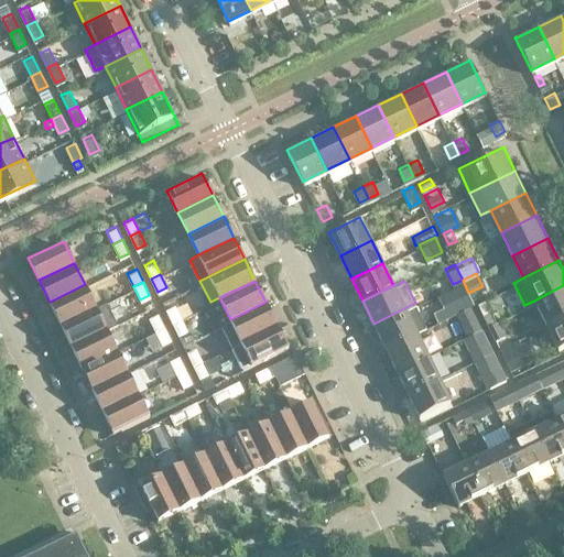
[(95,305),(85,284),(50,302),(60,323),(95,305)]
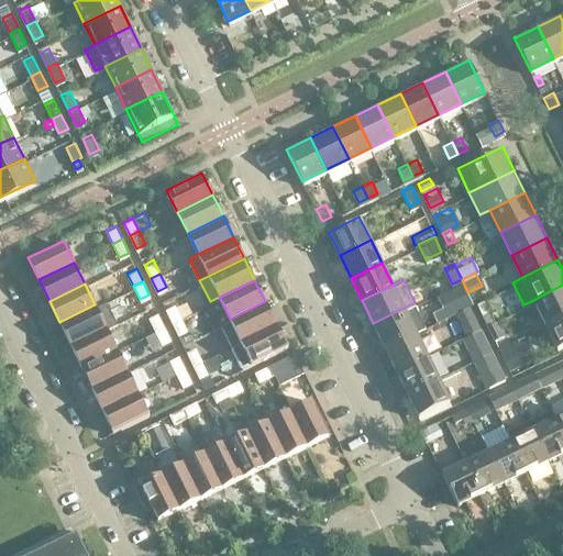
[(562,312),(562,285),(533,300),(544,322),(562,312)]
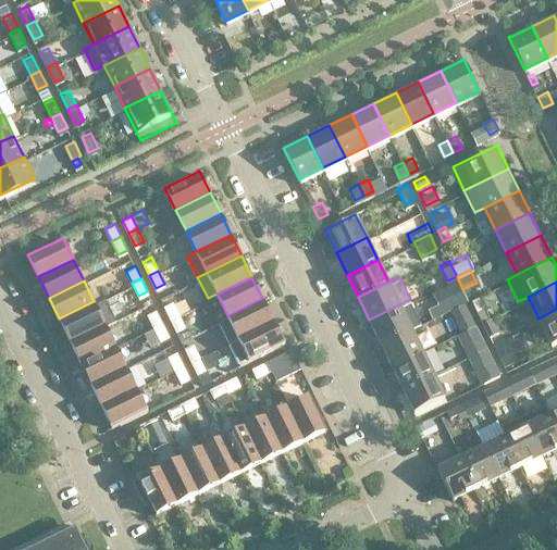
[(114,317),(103,297),(94,301),(59,319),(70,339),(104,323),(114,317)]
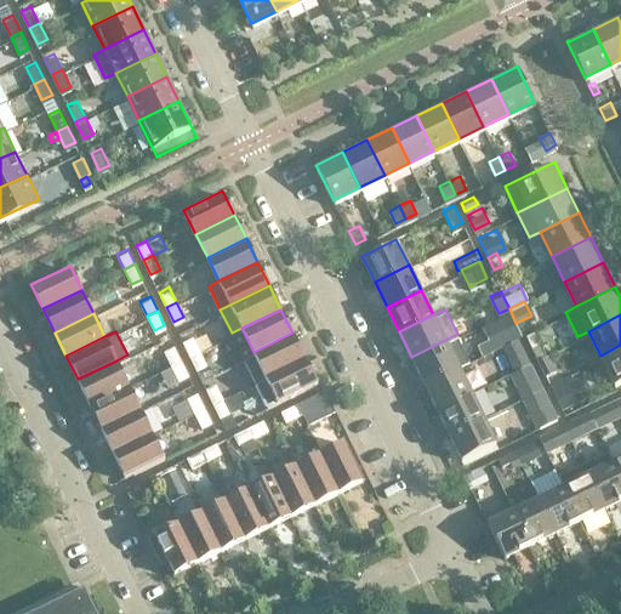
[(303,356),(292,333),(254,352),(243,357),(255,380),(303,356)]
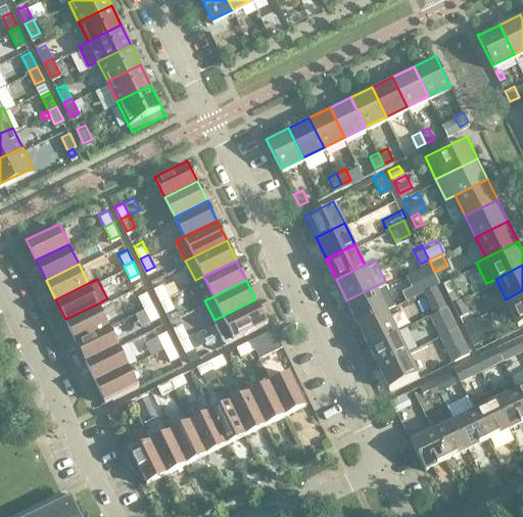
[(161,281),(153,285),(159,297),(168,293),(161,281)]
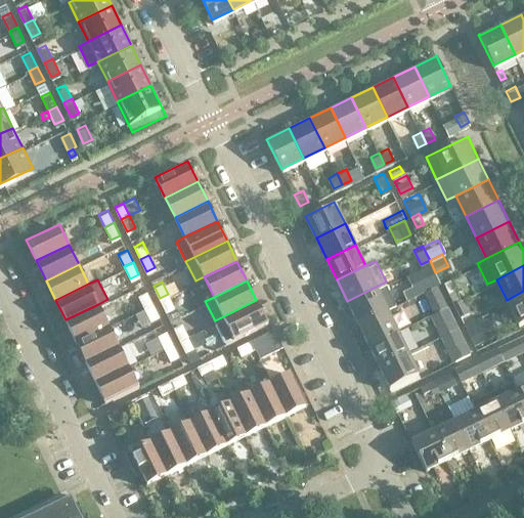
[(410,282),(401,286),(406,297),(417,293),(410,282)]
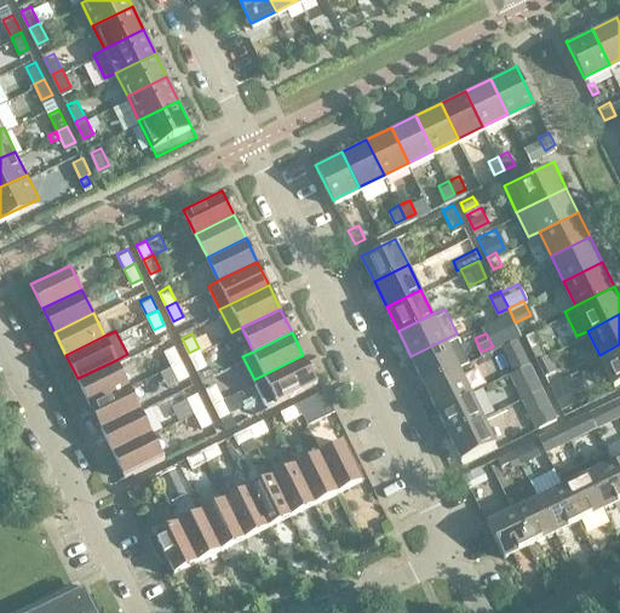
[(457,364),(445,339),(411,356),(423,381),(457,364)]
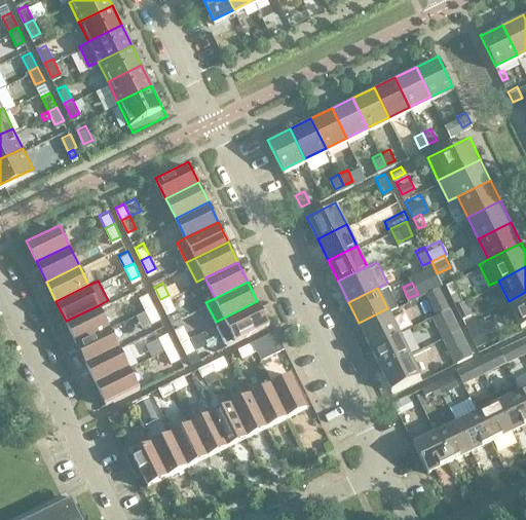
[(456,288),(449,291),(454,302),(461,298),(456,288)]
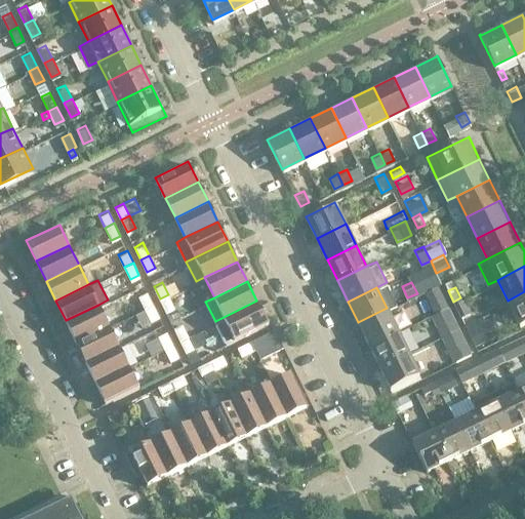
[(153,303),(147,290),(137,294),(144,307),(153,303)]
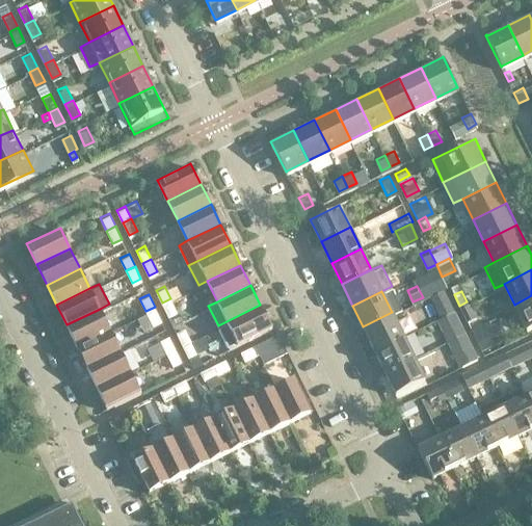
[(531,323),(531,295),(514,305),(526,327),(531,323)]
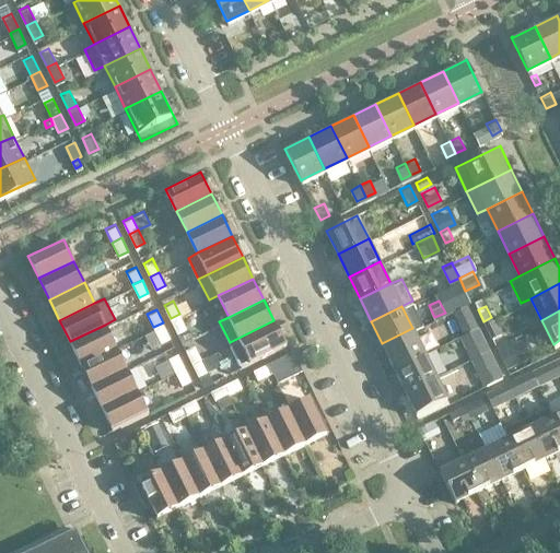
[(478,324),(473,313),(465,316),(470,327),(478,324)]
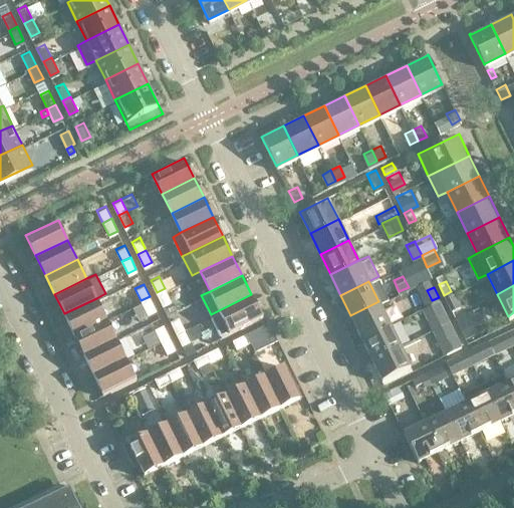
[(171,301),(165,288),(157,292),(163,305),(171,301)]
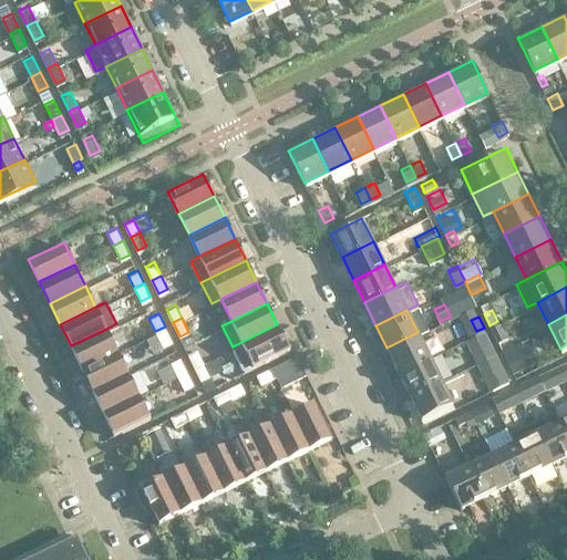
[(497,321),(490,325),(497,340),(507,334),(501,320),(497,321)]
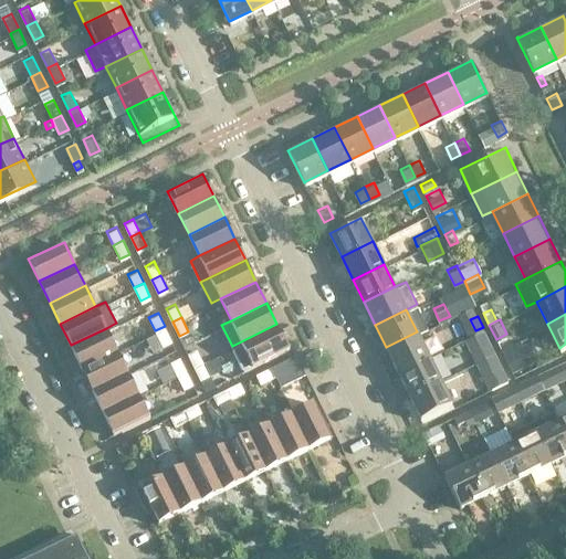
[(287,346),(276,324),(232,346),(243,368),(287,346)]
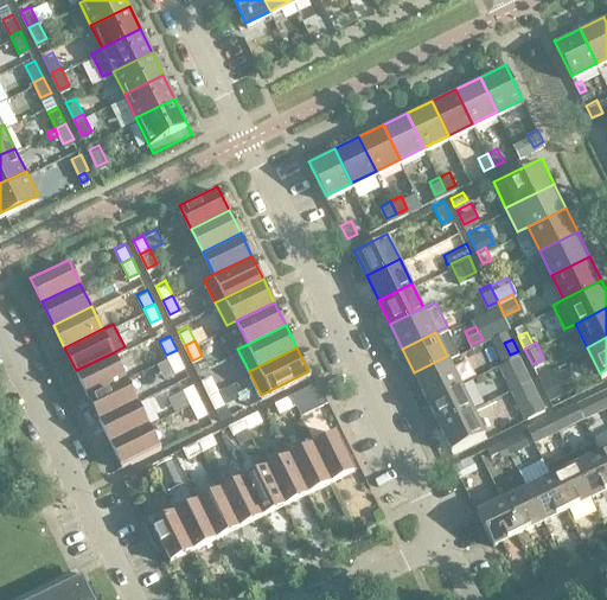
[(184,364),(177,350),(166,355),(173,369),(184,364)]
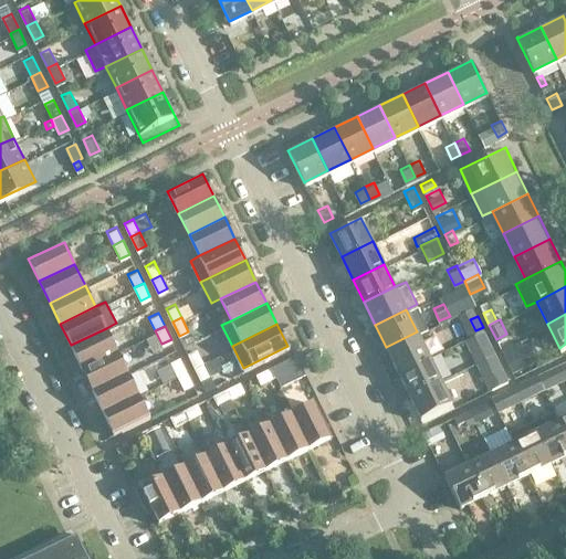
[(475,330),(464,336),(477,359),(494,350),(483,327),(475,330)]
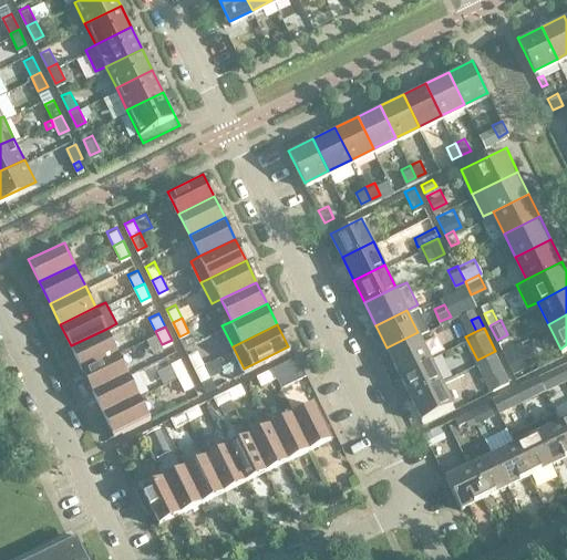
[(116,350),(106,329),(71,345),(81,367),(116,350)]
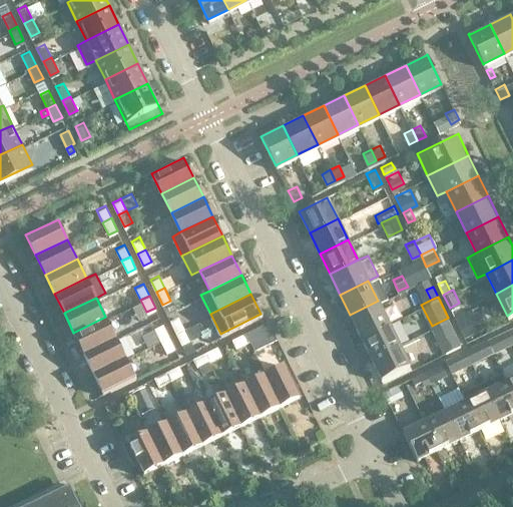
[(388,322),(378,301),(350,315),(360,336),(388,322)]
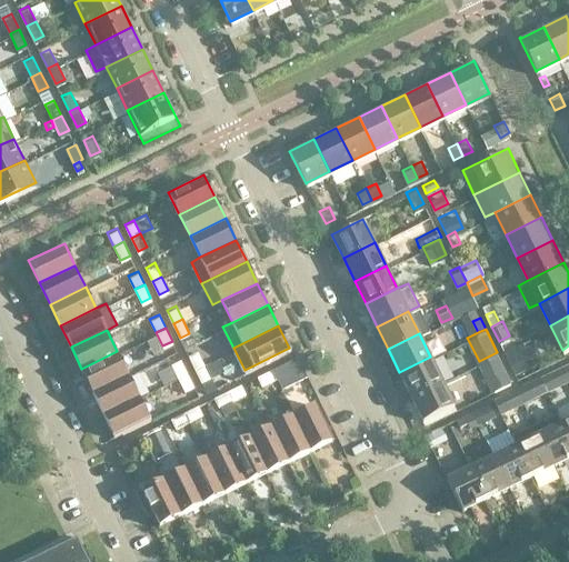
[(520,340),(503,349),(515,371),(531,362),(520,340)]
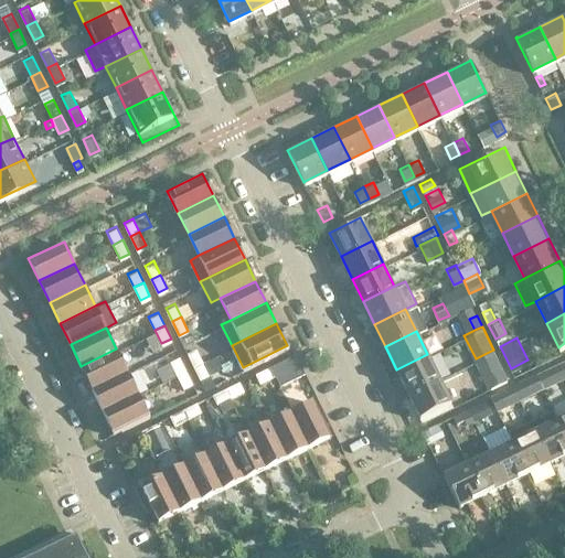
[(195,346),(187,351),(193,364),(202,360),(195,346)]
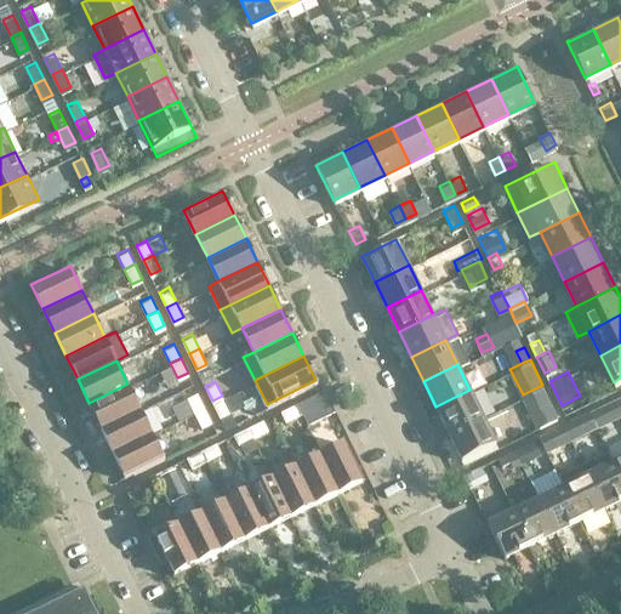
[(140,408),(127,384),(89,403),(101,426),(140,408)]
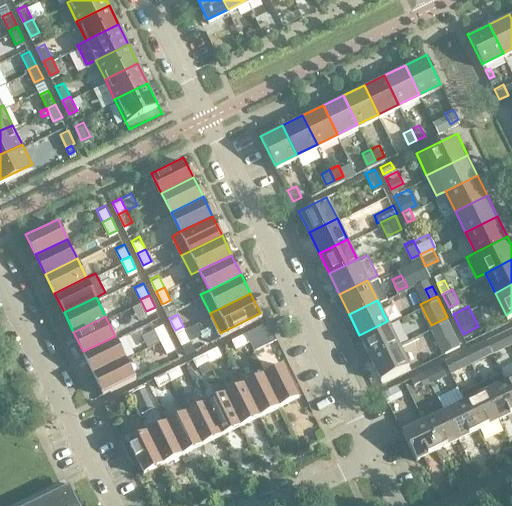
[(447,317),(431,325),(442,349),(459,341),(447,317)]
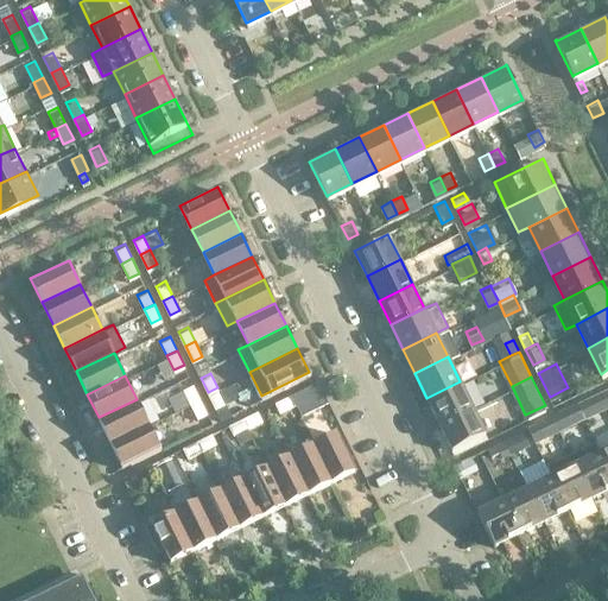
[(325,404),(314,380),(289,393),(293,403),(299,416),(325,404)]
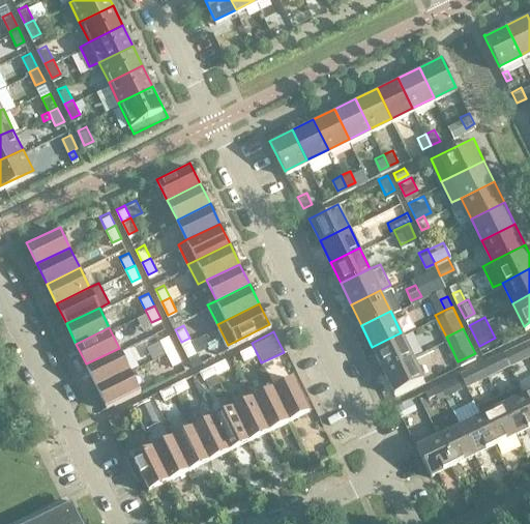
[(411,353),(401,332),(372,347),(382,368),(411,353)]
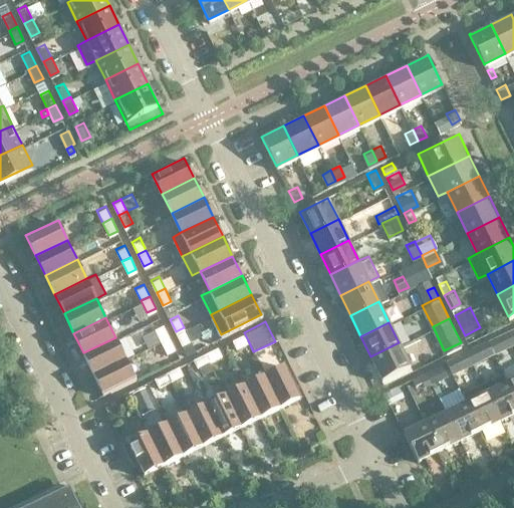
[(169,335),(163,323),(154,327),(160,339),(169,335)]
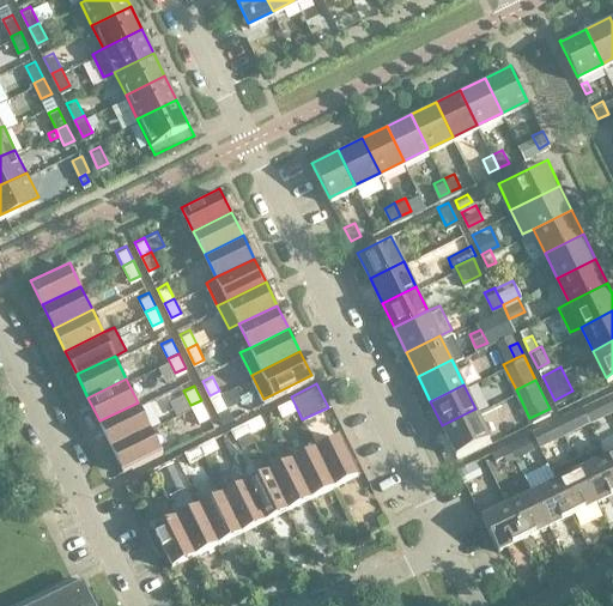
[(226,405),(219,391),(210,395),(217,410),(226,405)]
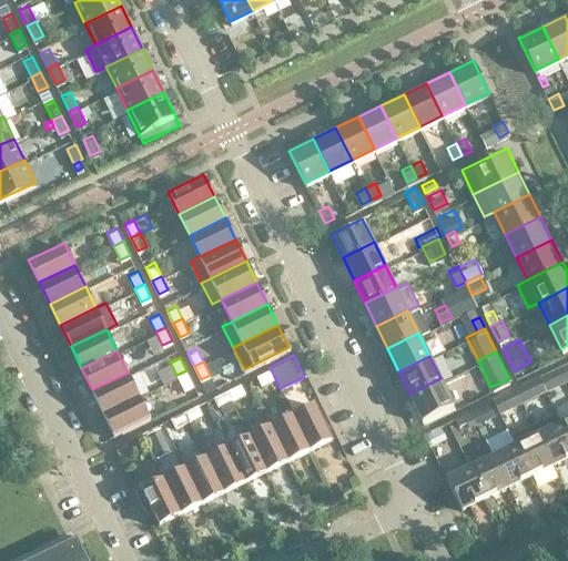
[(274,376),(270,367),(256,374),(261,383),(274,376)]
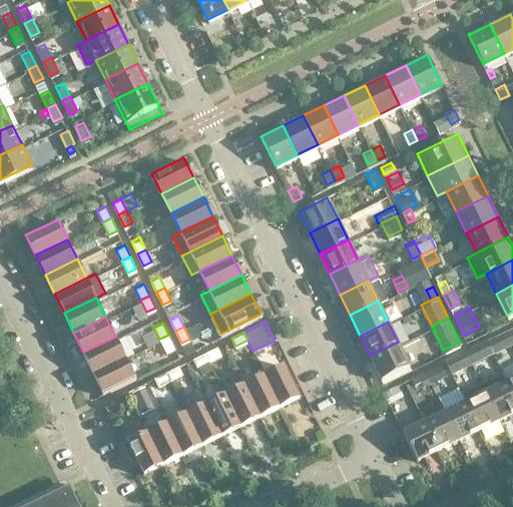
[(174,347),(168,335),(159,339),(165,351),(174,347)]
